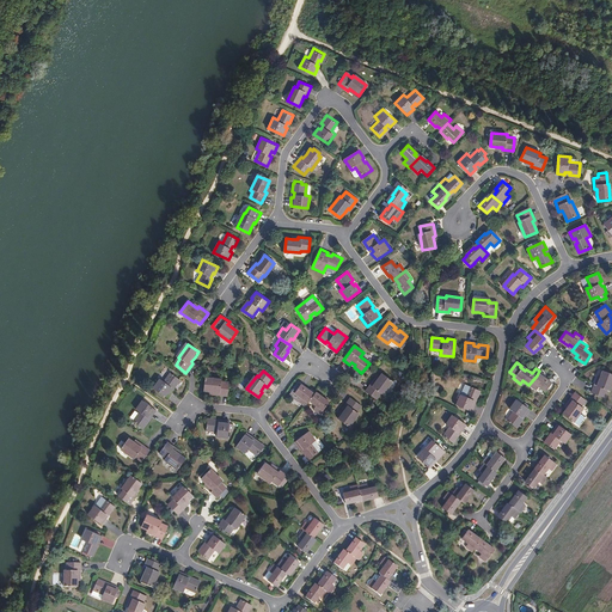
[(597,383),(592,392),(605,397),(607,390),(609,391),(611,383),(611,373),(604,371),(600,377),(598,383),(597,383)]
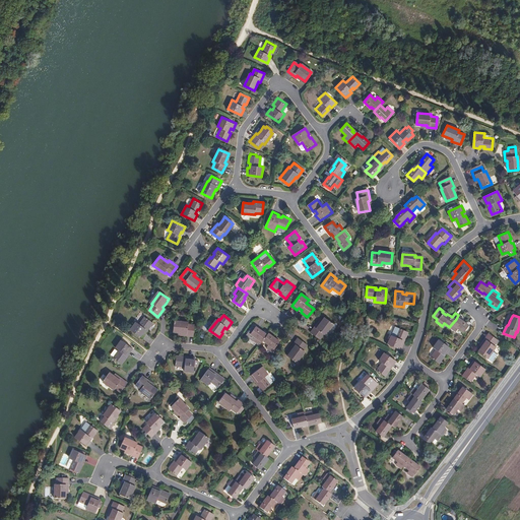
[(136,321),(130,328),(141,337),(145,331),(144,330),(146,326),(148,328),(153,322),(144,316),(139,323),(136,321)]
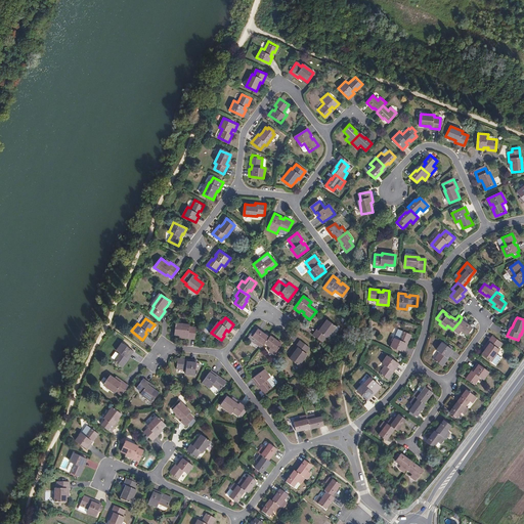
[(319,325),(313,334),(322,341),(326,336),(328,337),(336,325),(326,318),(323,323),(320,326),(319,325)]
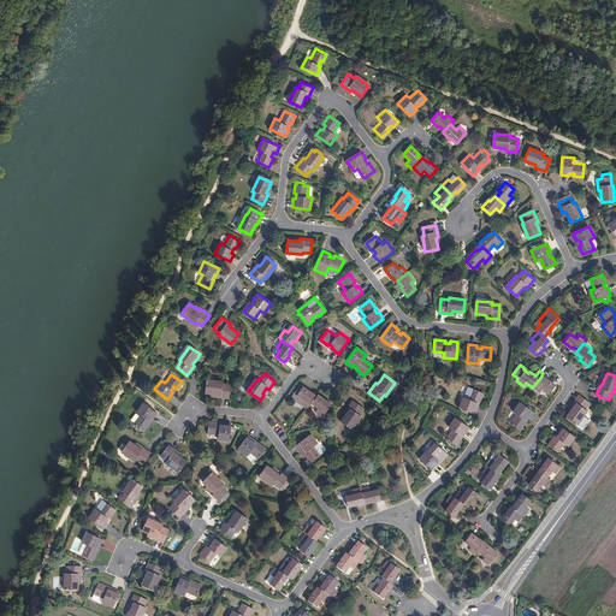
[(555,386),(546,380),(546,381),(540,378),(532,388),(532,389),(539,394),(542,391),(549,396),(555,386)]
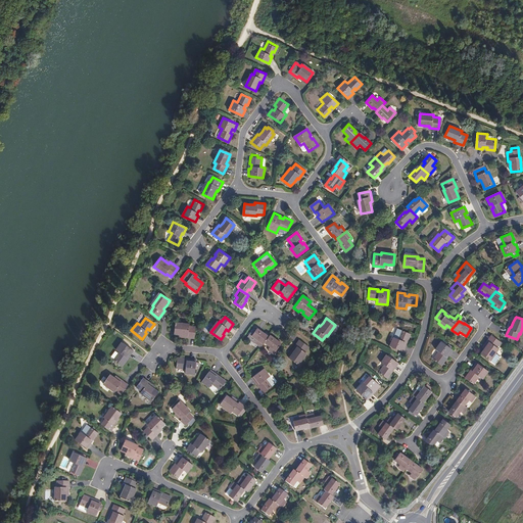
[(177,324),(176,335),(181,335),(185,336),(185,338),(195,338),(196,327),(190,327),(191,325),(177,324)]
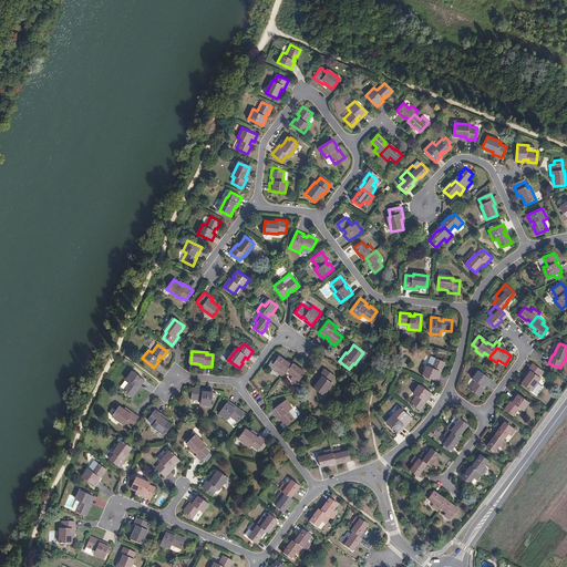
[(290,367),(286,363),(286,361),(278,356),(276,358),(274,356),(267,366),(276,371),(282,377),(285,373),(290,367)]
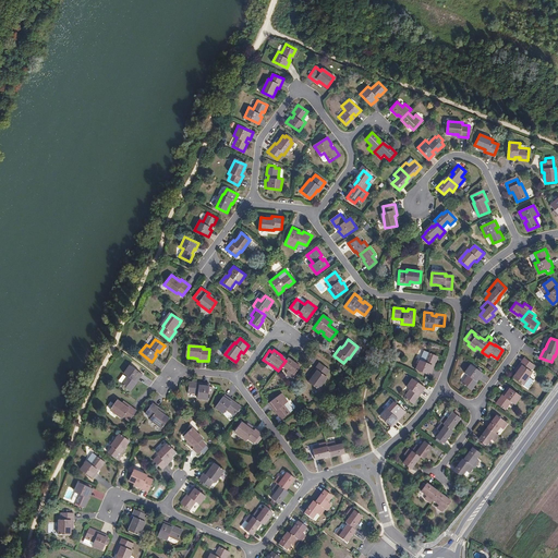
[(419,359),(414,368),(428,375),(432,368),(429,367),(432,363),(434,363),(437,356),(427,351),(425,351),(421,360),(419,359)]
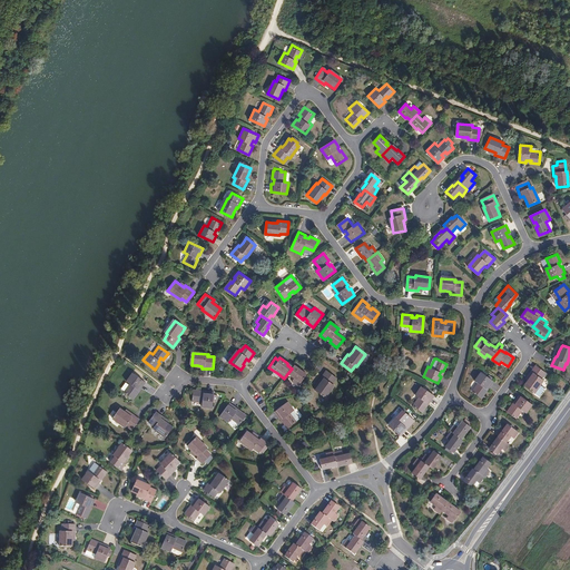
[(302,382),(306,375),(301,372),(302,371),(294,365),(293,366),(286,375),(293,381),(295,377),(302,382)]
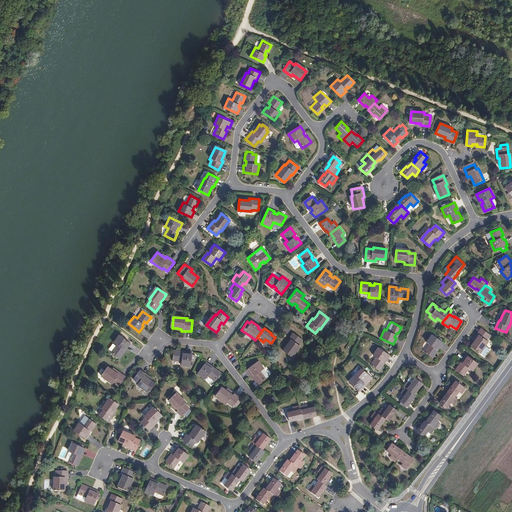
[(474,341),(471,345),(479,351),(487,340),(486,339),(490,334),(481,328),(475,336),(477,337),(474,341)]
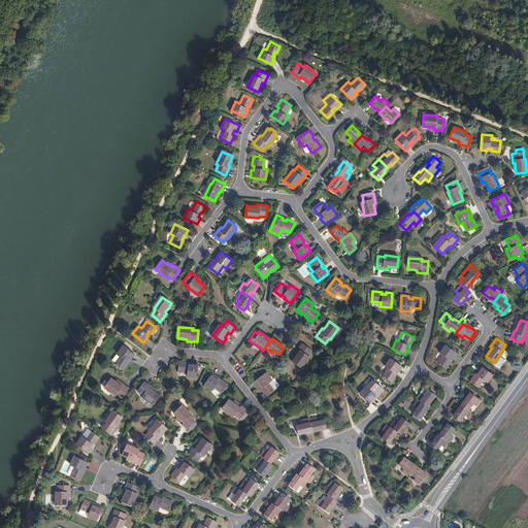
[(295,355),(292,359),(301,366),(309,355),(307,354),(311,349),(302,341),(297,350),(298,351),(295,355)]
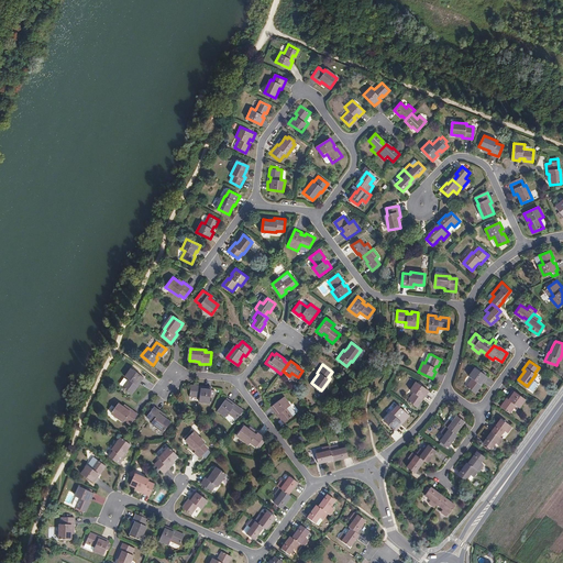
[(130,378),(124,387),(133,394),(139,387),(136,386),(140,382),(141,383),(145,377),(133,367),(127,376),(130,378)]
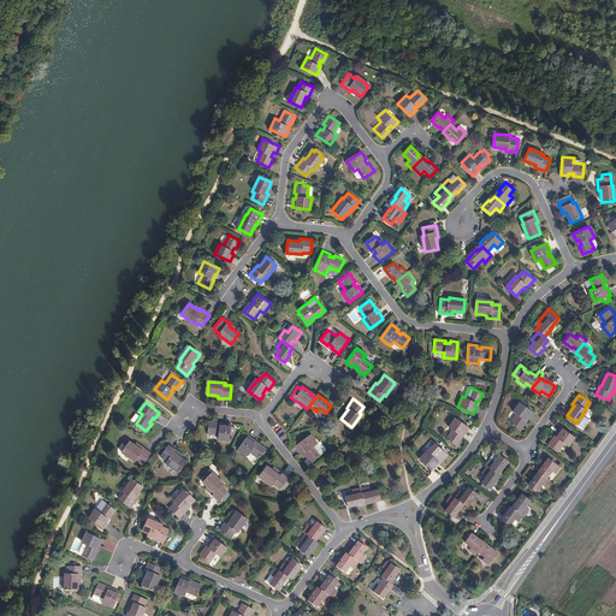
[(534,413),(520,403),(513,412),(516,415),(510,424),(520,431),(526,424),(525,422),(527,418),(529,419),(534,413)]
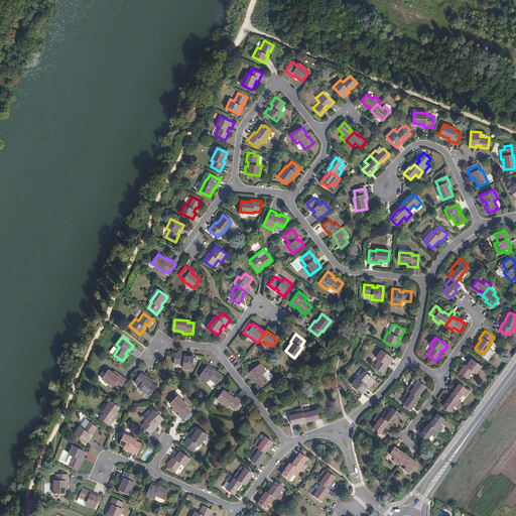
[(383,350),(381,349),(375,357),(378,359),(373,366),(381,372),(386,366),(384,365),(387,361),(388,363),(392,358),(386,353),(383,350)]
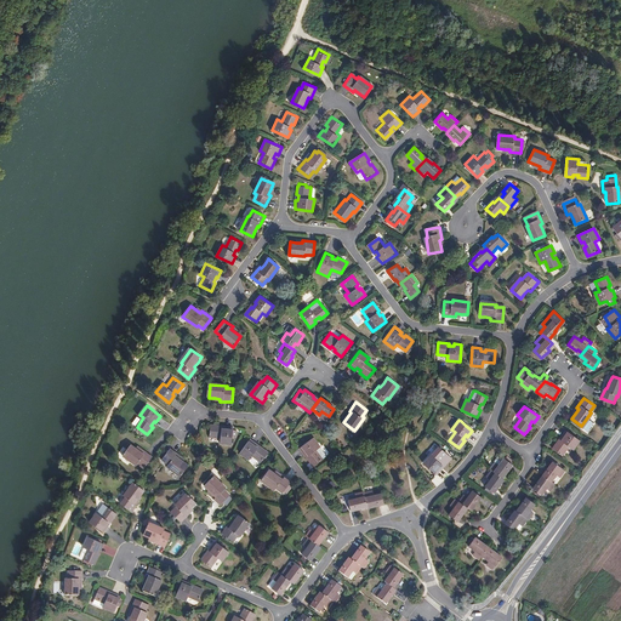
[(211,426),(210,438),(220,439),(220,443),(232,444),(233,427),(226,426),(226,428),(220,428),(220,426),(211,426)]
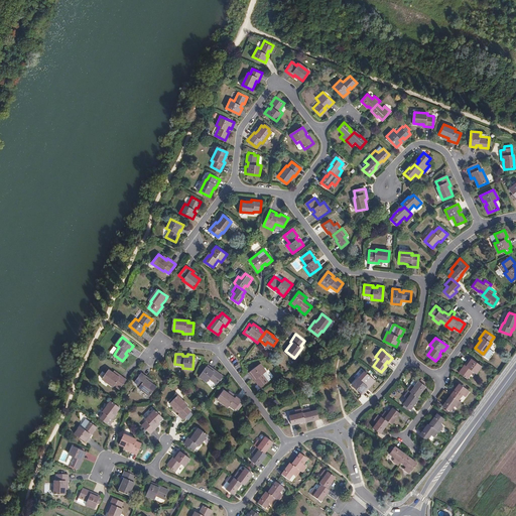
[(464,366),(459,373),(467,379),(473,372),(476,374),(482,366),(470,357),(466,363),(468,365),(466,368),(464,366)]
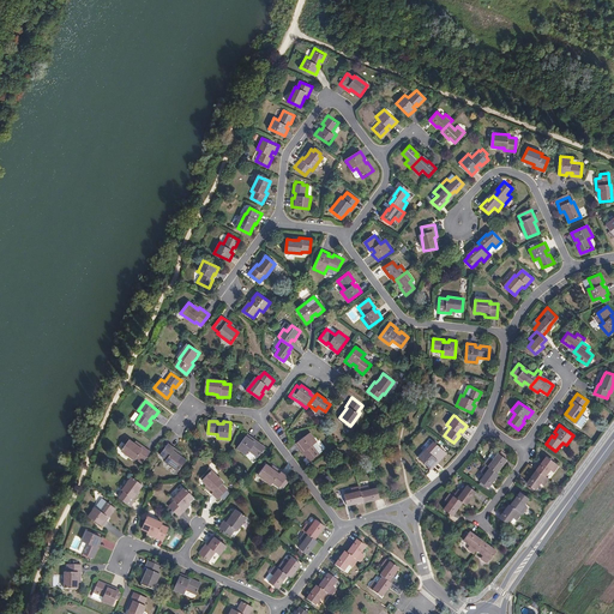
[(309,432),(296,443),(301,449),(304,447),(306,452),(305,453),(309,461),(320,452),(313,444),(318,441),(309,432)]
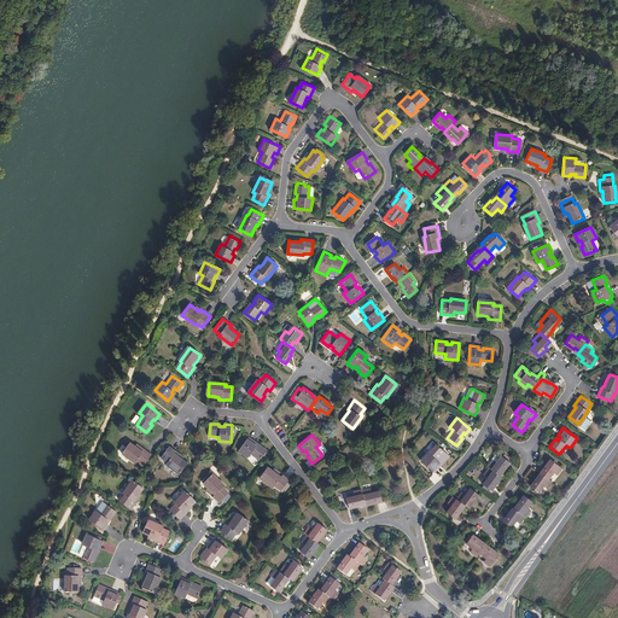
[(248,436),(238,449),(248,458),(250,453),(258,459),(267,449),(258,444),(257,445),(254,443),(255,441),(248,436)]
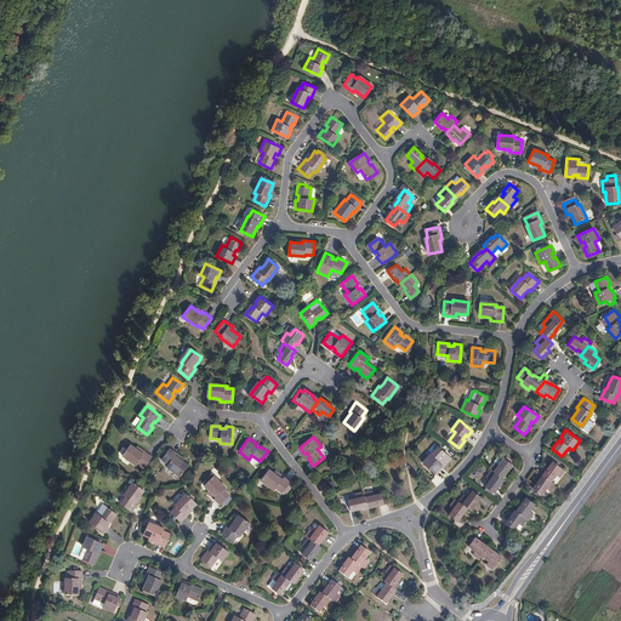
[(132,445),(125,456),(138,466),(140,465),(144,468),(153,457),(143,450),(142,453),(138,449),(132,445)]
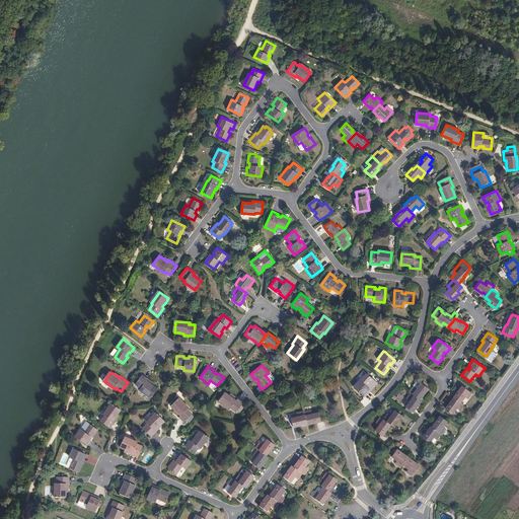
[(144,374),(137,383),(142,387),(141,389),(152,397),(158,388),(155,385),(148,381),(150,379),(150,378),(144,374)]
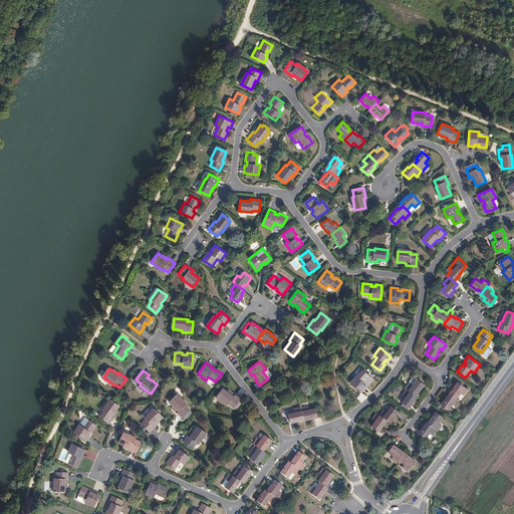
[(356,375),(349,382),(360,393),(364,389),(363,387),(366,383),(368,384),(373,379),(365,371),(359,378),(356,375)]
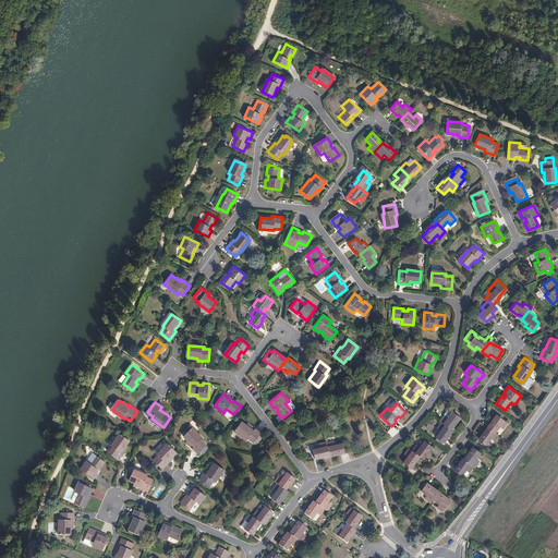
[(455,425),(461,416),(459,415),(460,413),(455,409),(453,411),(452,411),(451,412),(447,409),(444,414),(445,415),(440,421),(441,422),(450,428),(452,424),(455,425)]
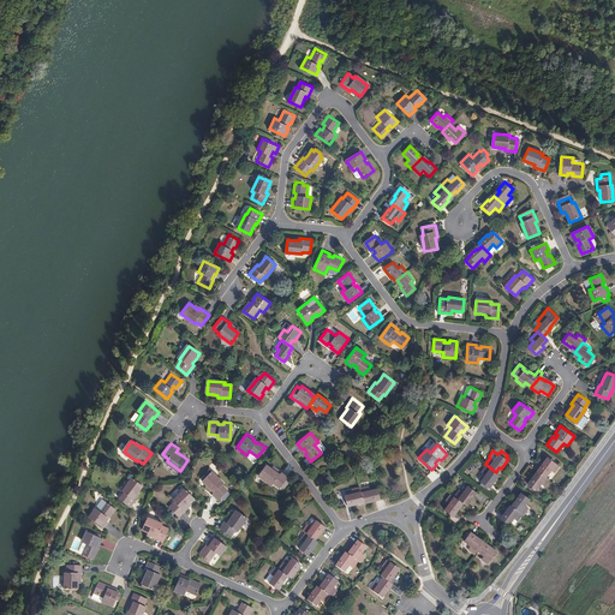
[(555,473),(561,466),(550,458),(545,463),(544,463),(543,464),(539,461),(535,469),(537,471),(539,472),(547,478),(551,471),(555,473)]
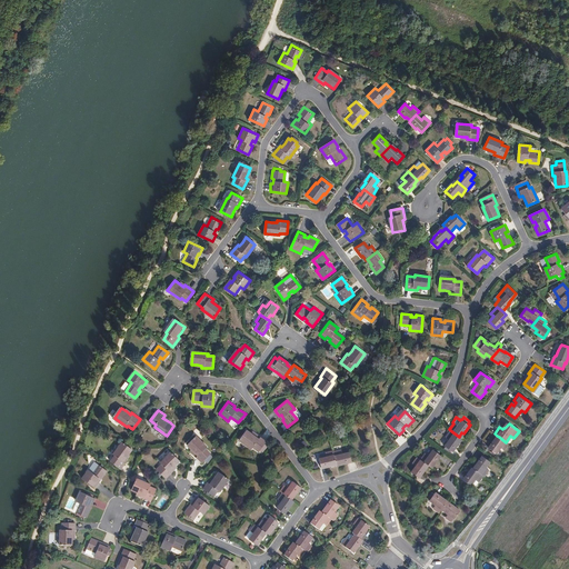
[(248,429),(240,438),(252,448),(253,446),(259,450),(267,440),(258,433),(257,436),(252,432),(248,429)]
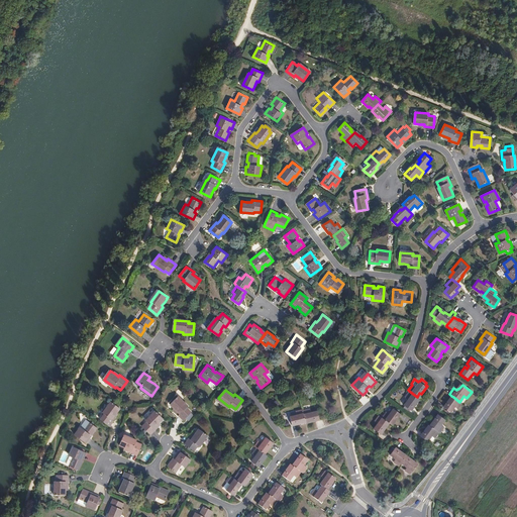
[(410,411),(416,403),(415,402),(418,398),(417,397),(409,391),(404,398),(407,400),(403,405),(405,407),(404,408),(408,412),(410,410),(410,411)]
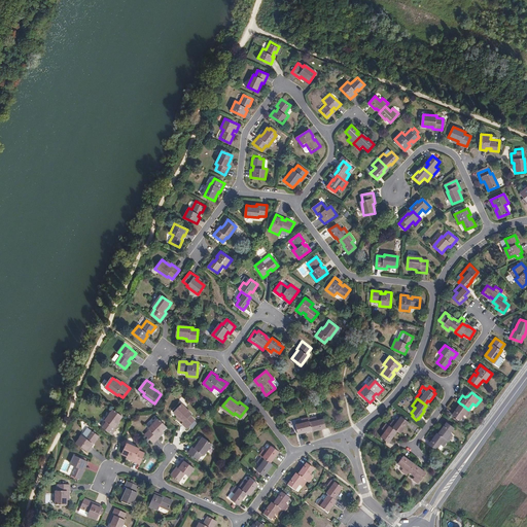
[(182,403),(174,411),(177,415),(181,418),(179,419),(186,426),(195,419),(190,414),(191,413),(182,403)]
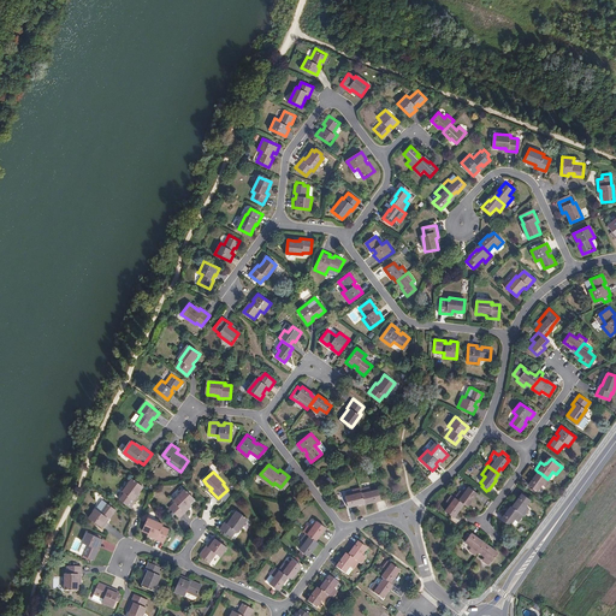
[(545,489),(551,481),(548,479),(540,473),(537,478),(534,477),(528,485),(537,492),(542,486),(545,489)]
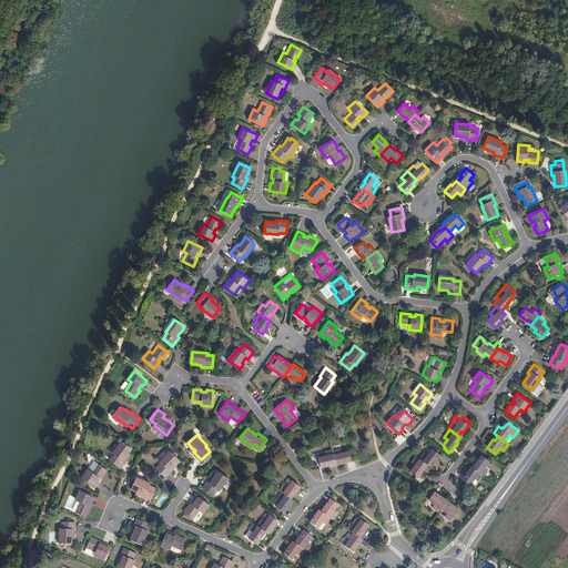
[(132,450),(122,444),(113,456),(114,457),(111,463),(121,469),(128,460),(125,459),(129,455),(132,450)]
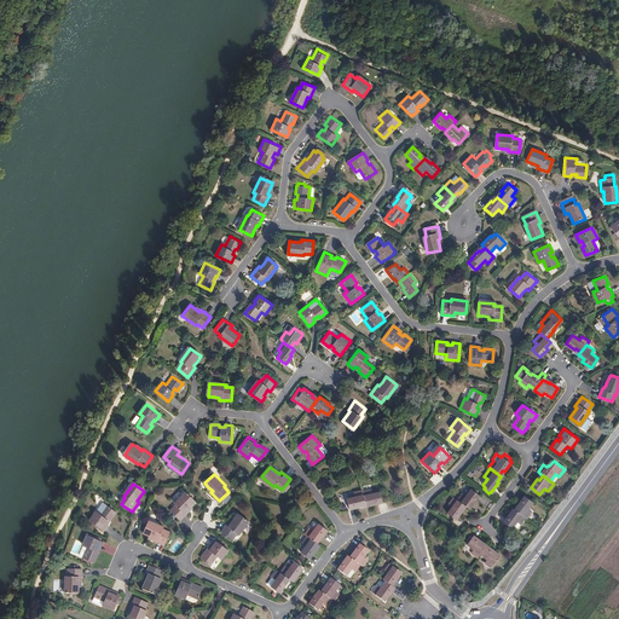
[(473,503),(480,495),(470,487),(466,495),(462,492),(457,499),(464,504),(466,505),(468,507),(472,502),(473,503)]
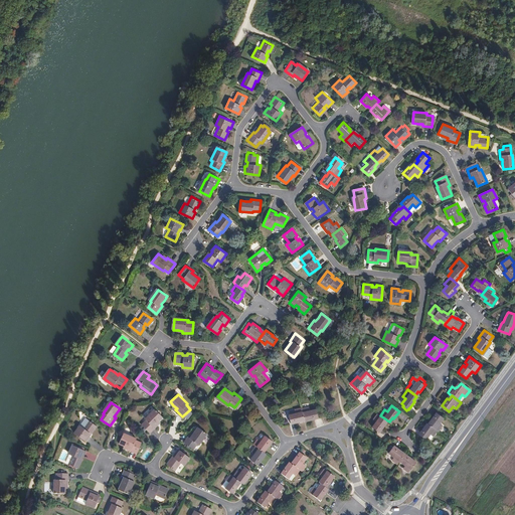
[(319,417),(317,408),(310,409),(309,406),(302,408),(304,418),(305,419),(310,418),(310,419),(319,417)]
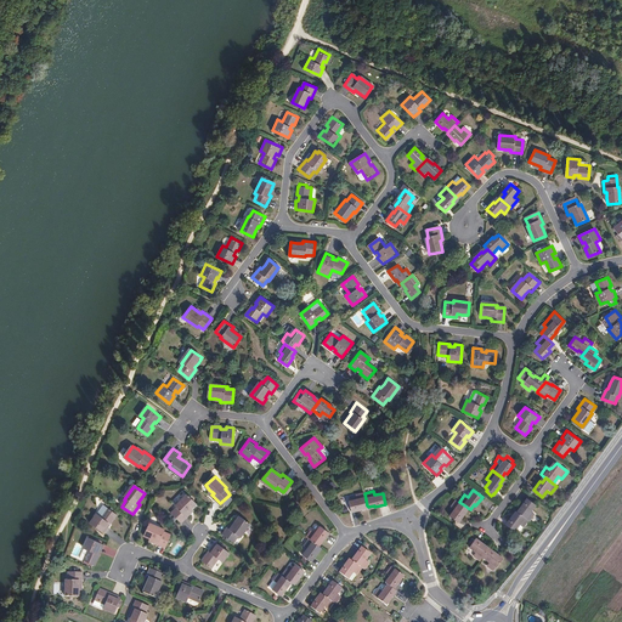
[(365,493),(363,492),(355,495),(356,499),(349,501),(351,512),(362,509),(361,507),(367,505),(365,493)]
